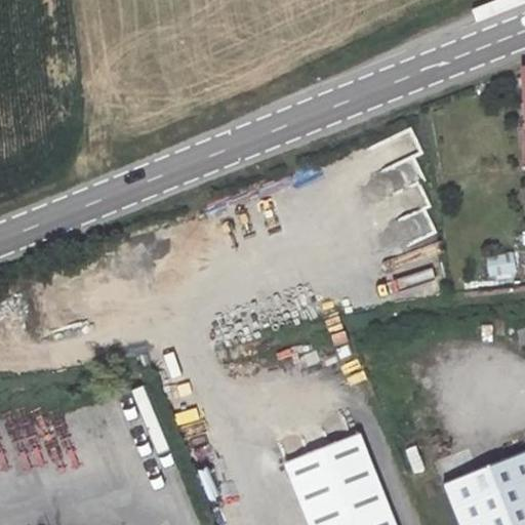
[(512,254),(485,258),(487,275),(495,273),(514,271),(512,254)]
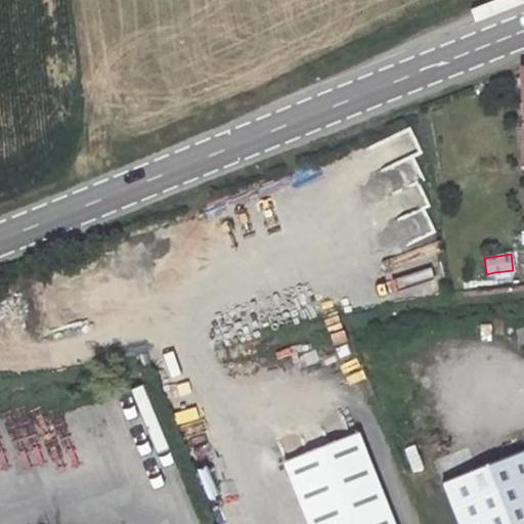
[(513,270),(494,272),(495,279),(511,276),(513,270)]
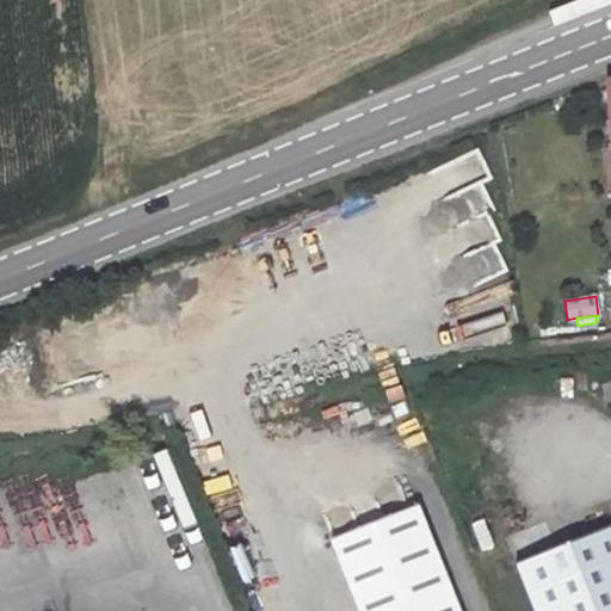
[(418,504),(331,539),(358,610),(401,610),(451,591),(451,590),(415,604),(413,597),(406,600),(392,563),(433,545),(418,504)]
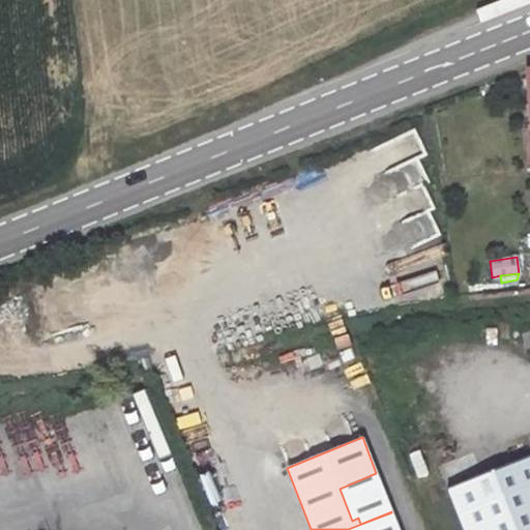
[(529,529),(529,455),(448,490),(464,529),(529,529)]
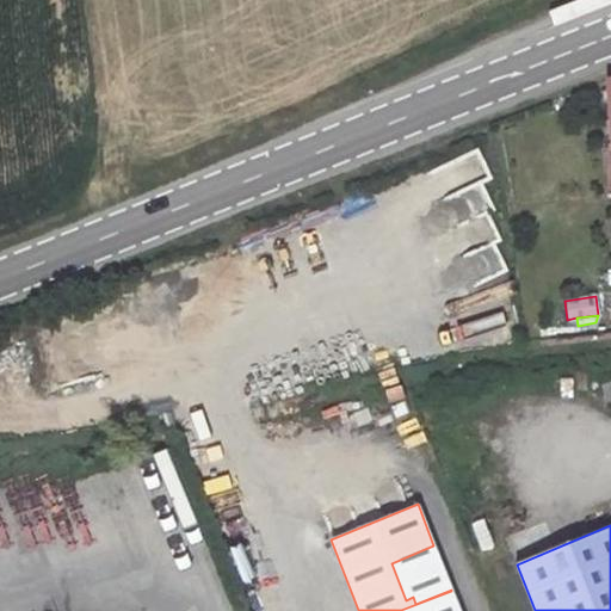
[(433,545),(392,563),(406,600),(413,597),(415,604),(451,590),(433,545)]
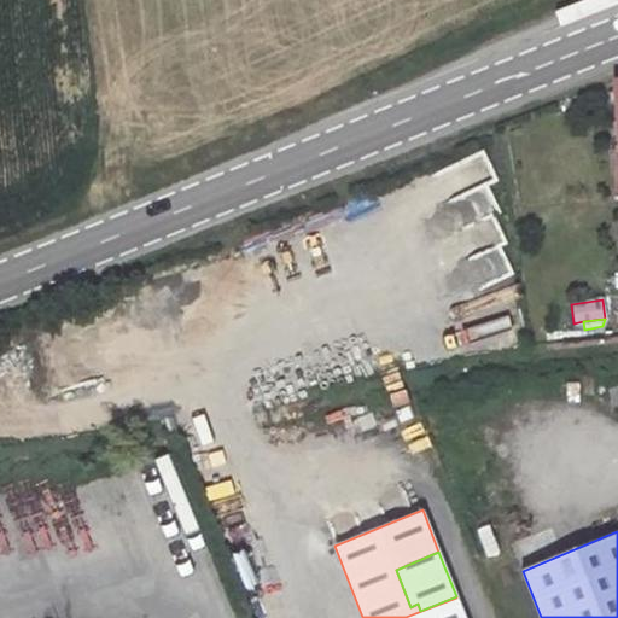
[(464,617),(456,598),(406,617),(464,617)]
